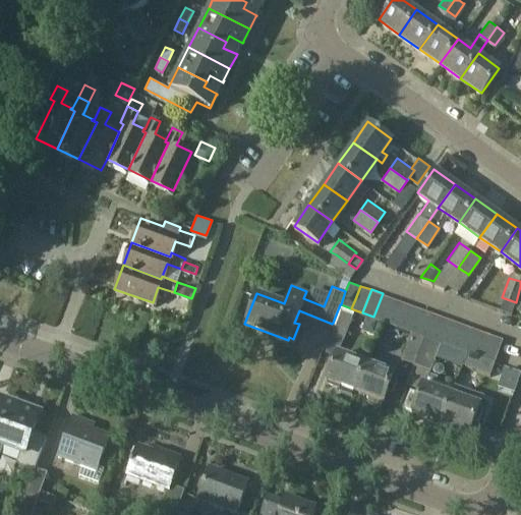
[(383,293),(373,317),(385,321),(393,297),(383,293)]
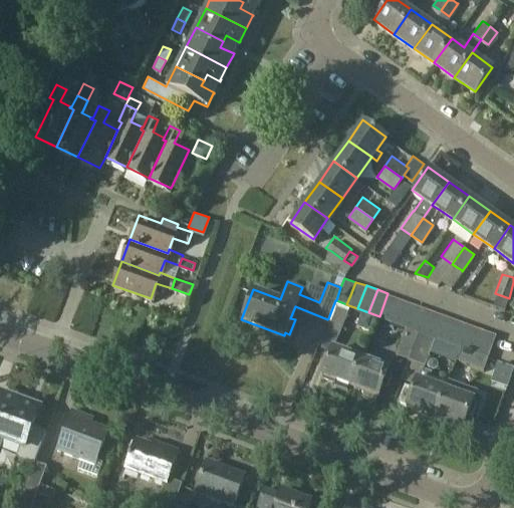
[(388,293),(379,316),(390,320),(399,297),(388,293)]
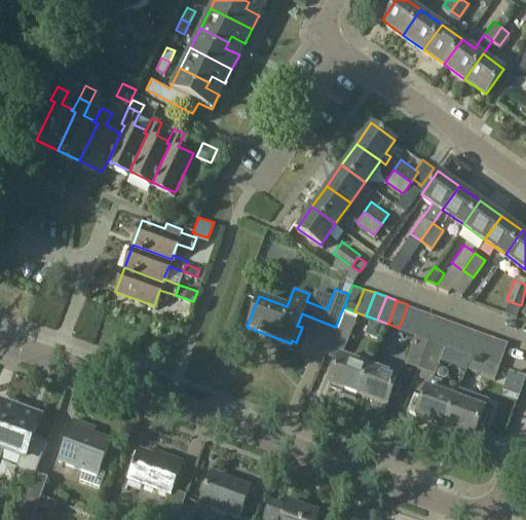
[(419,308),(408,304),(399,328),(410,332),(419,308)]
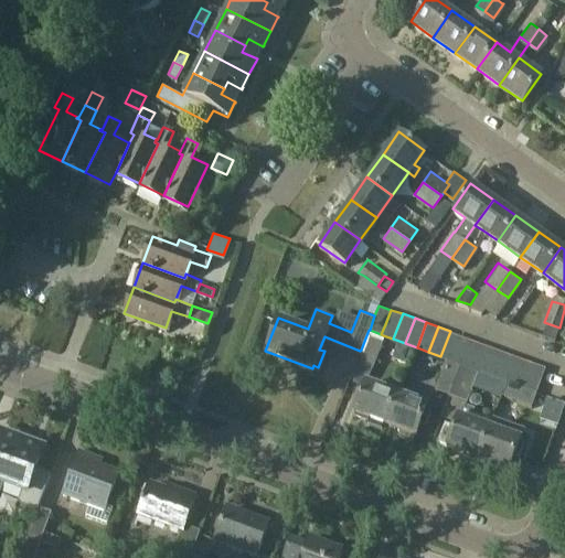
[(462,335),(450,331),(440,356),(445,358),(452,361),(462,335)]
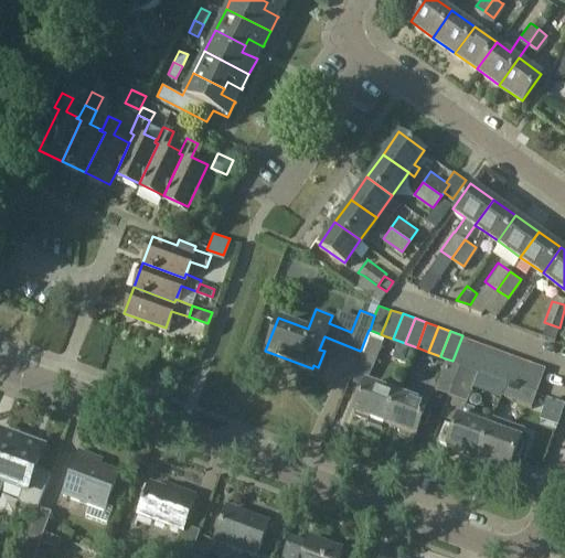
[(369,335),(360,360),(373,364),(382,340),(369,335)]
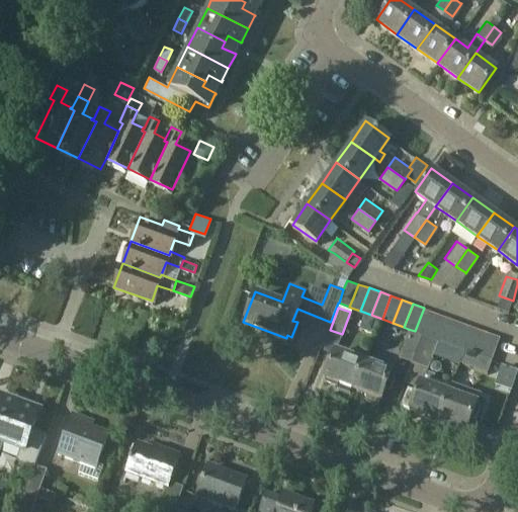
[(424,308),(415,331),(421,333),(426,335),(435,312),(424,308)]
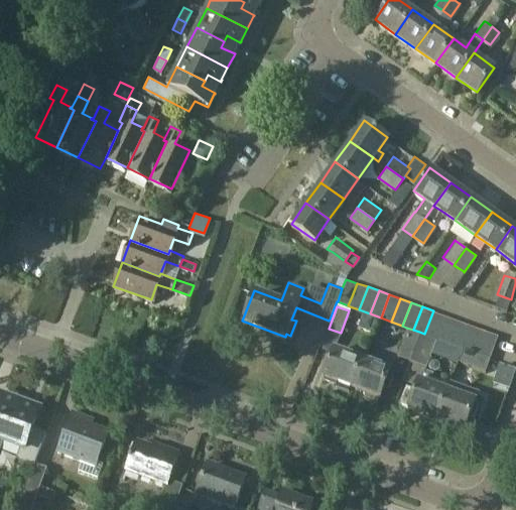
[(370,313),(362,310),(357,325),(371,330),(376,316),(370,313)]
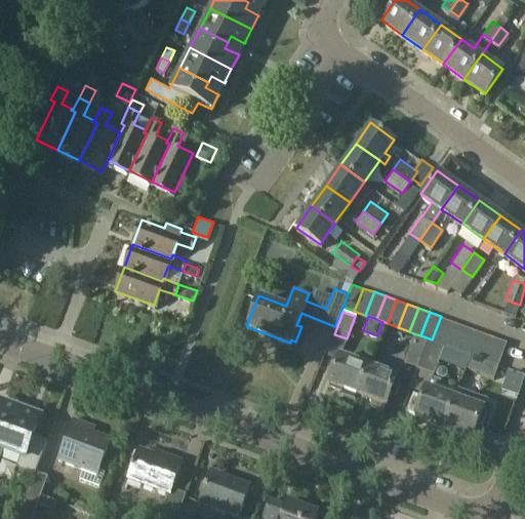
[(441,316),(432,340),(443,344),(452,320),(441,316)]
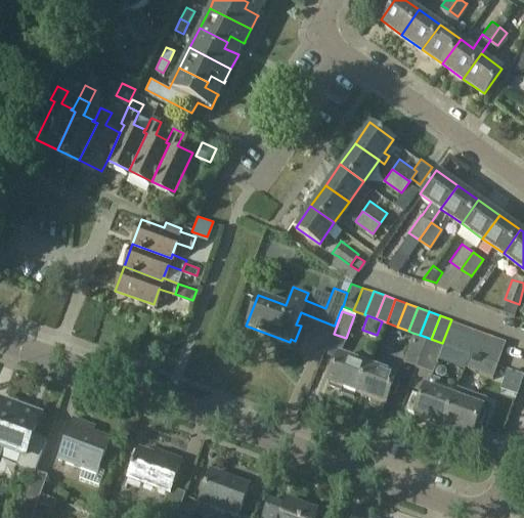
[(451,319),(442,343),(443,343),(448,345),(452,346),(462,324),(451,319)]
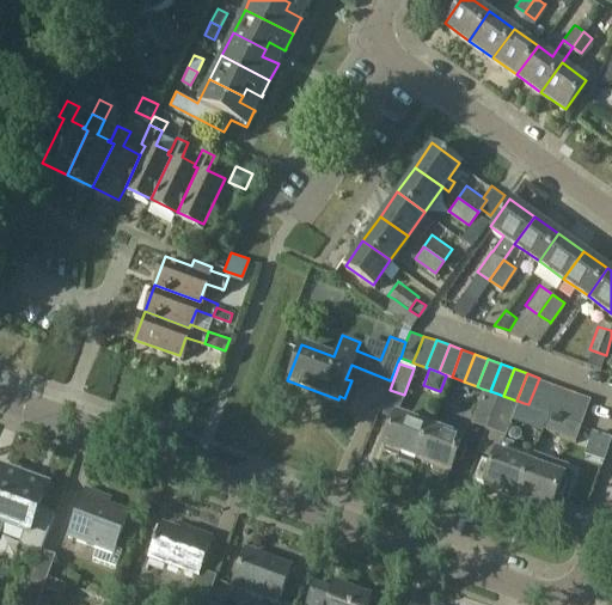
[(539,378),(528,404),(536,408),(542,409),(552,383),(539,378)]
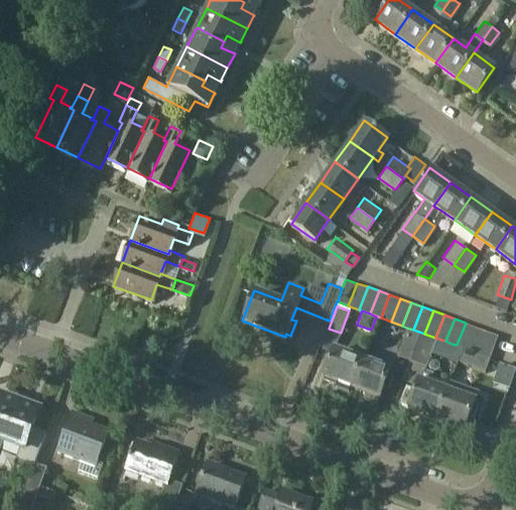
[(466,323),(457,345),(462,347),(468,349),(472,338),(477,327),(466,323)]
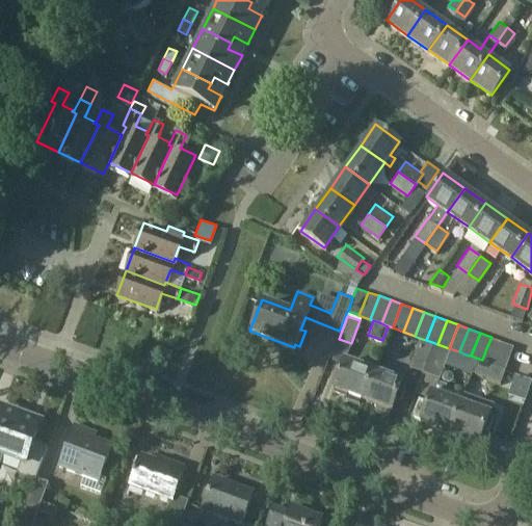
[(491,337),(486,348),(508,357),(513,345),(491,337)]
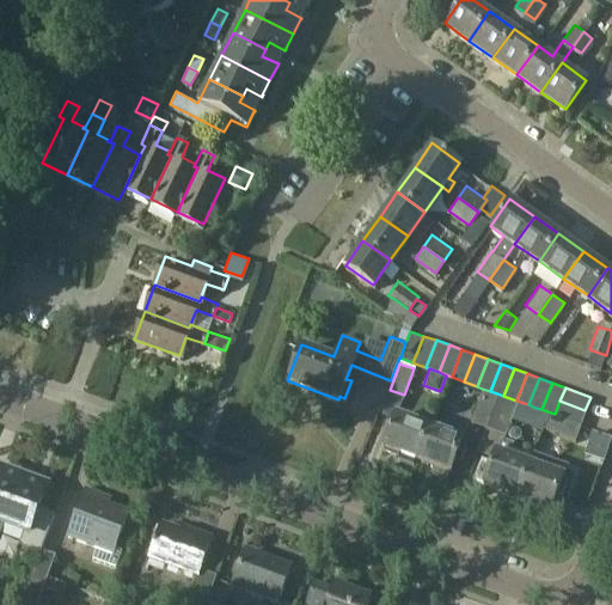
[(490,391),(482,389),(470,420),(485,426),(497,393),(490,391)]
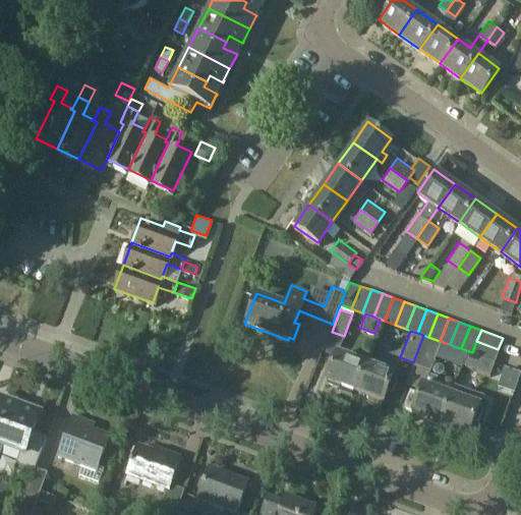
[(423,335),(413,362),(414,362),(428,367),(429,368),(436,354),(441,341),(440,341),(428,337),(423,335)]
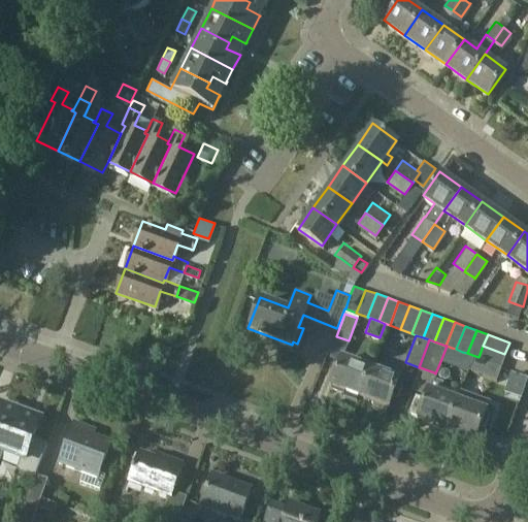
[(447,346),(441,359),(467,369),(468,367),(472,355),(467,353),(462,352),(456,349),(452,348),(447,346)]
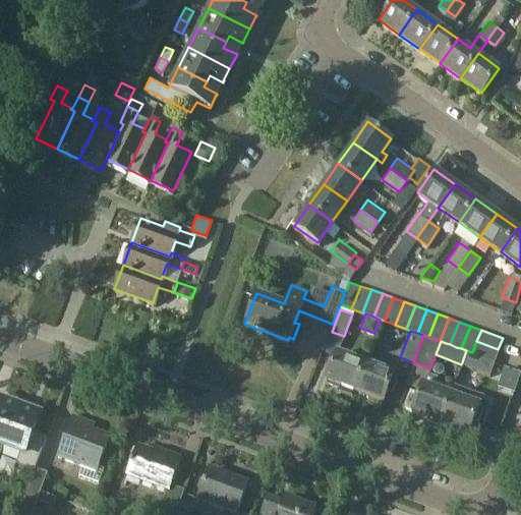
[(498,349),(476,341),(472,352),(494,360),(498,349)]
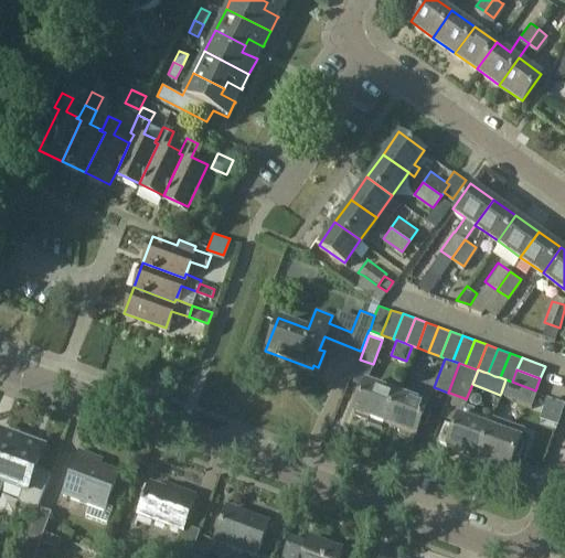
[(363,385),(353,411),(369,417),(366,421),(382,427),(383,422),(384,422),(395,392),(365,379),(364,379),(363,385)]
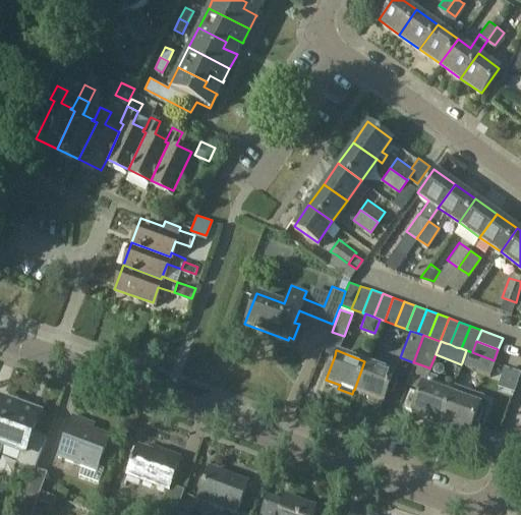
[(472,352),(466,350),(462,362),(489,373),(494,360),(472,352)]
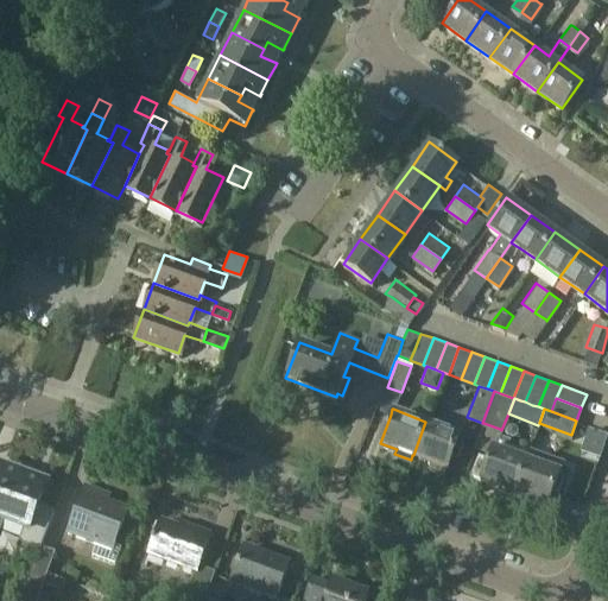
[(425,422),(413,455),(429,461),(428,466),(443,472),(445,467),(447,467),(460,434),(425,422)]
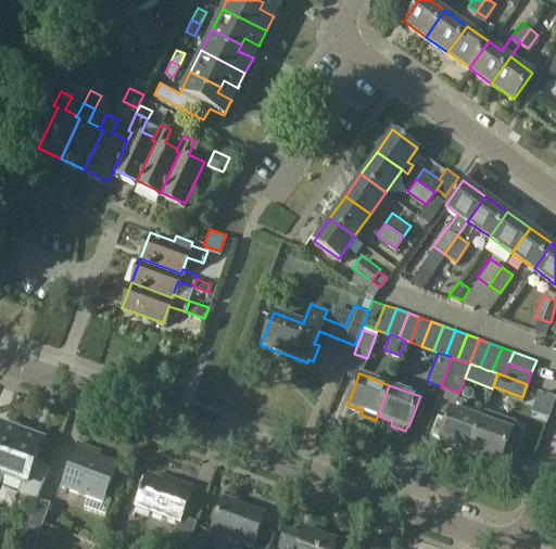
[(457,392),(442,386),(433,407),(449,412),(439,438),(454,444),(453,448),(467,452),(468,449),(469,449),(481,418),(463,411),(467,399),(456,395),(457,392)]
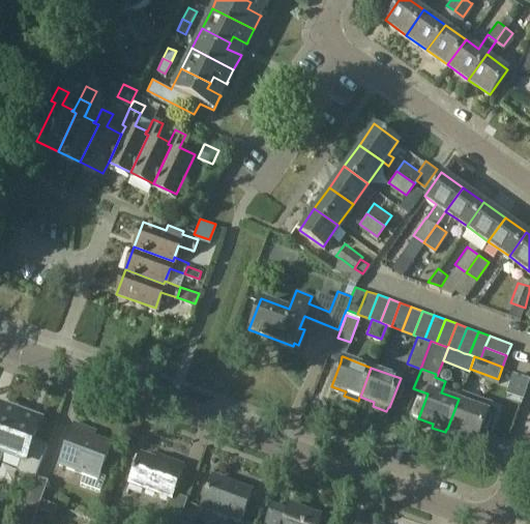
[(488,410),(459,399),(447,429),(476,439),(481,426),(487,427),(491,414),(487,412),(488,410)]
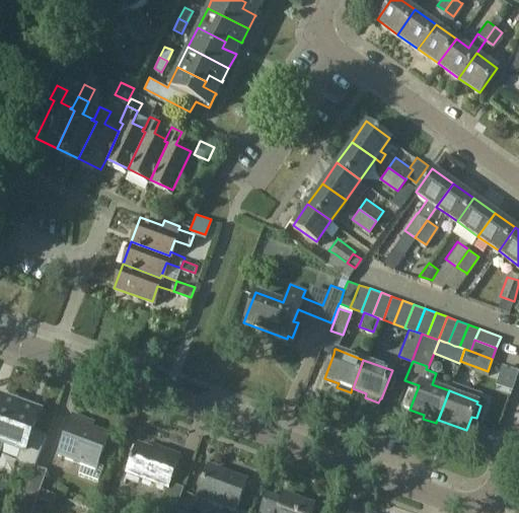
[(0,439),(20,447),(15,460),(33,466),(46,433),(32,428),(39,411),(0,395),(0,439)]
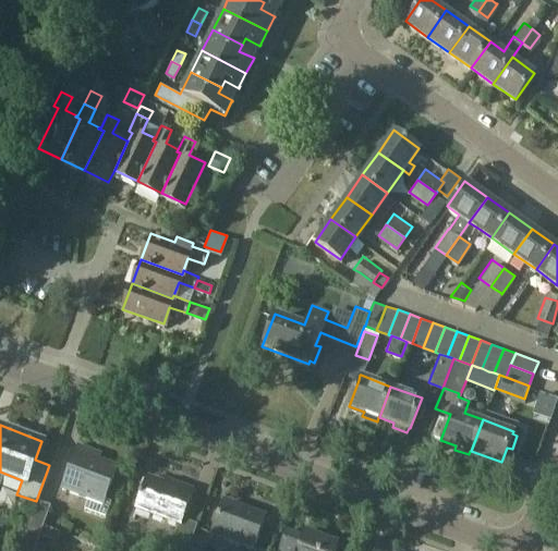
[(77,443),(62,486),(88,496),(84,505),(106,513),(111,498),(105,496),(116,463),(92,454),(94,449),(77,443)]
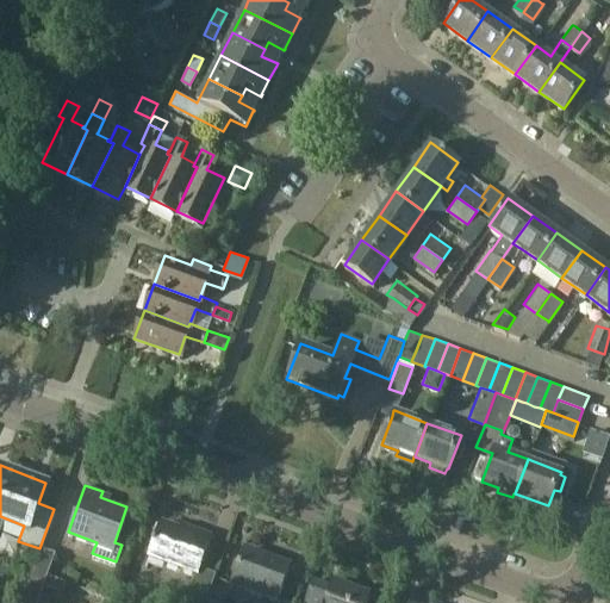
[(160,517),(147,554),(197,573),(211,536),(212,533),(181,521),(180,526),(160,517)]
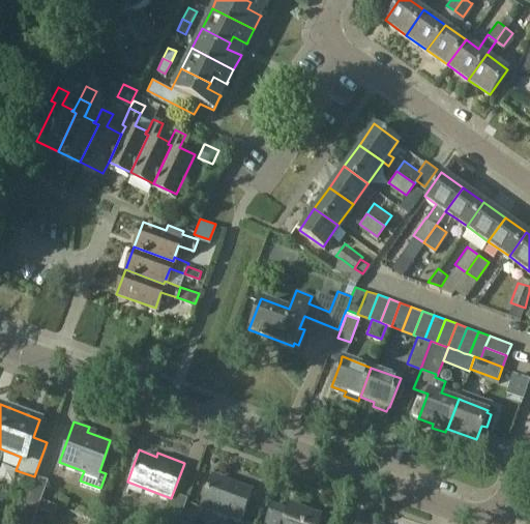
[(243,517),(241,516),(252,488),(212,473),(201,506),(239,521),(238,522),(241,523),(243,517)]
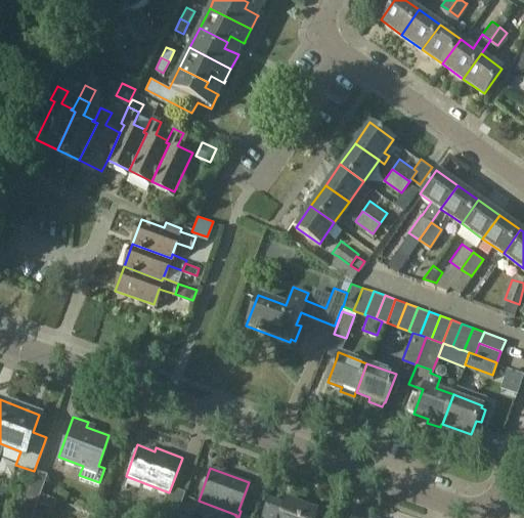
[(35,469),(16,517),(31,517),(33,514),(41,517),(44,507),(36,504),(37,501),(41,491),(47,473),(35,469)]
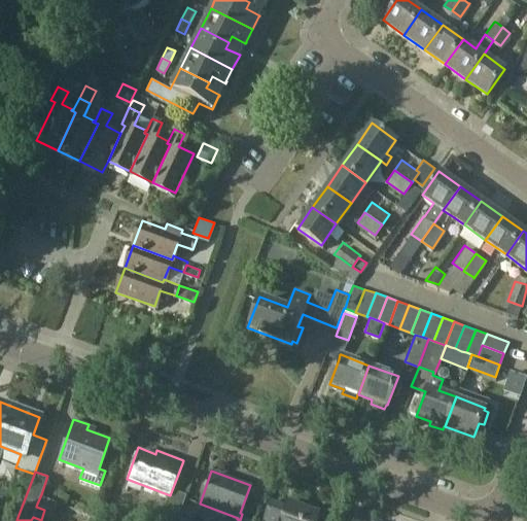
[(79,483),(76,492),(94,497),(97,488),(79,483)]
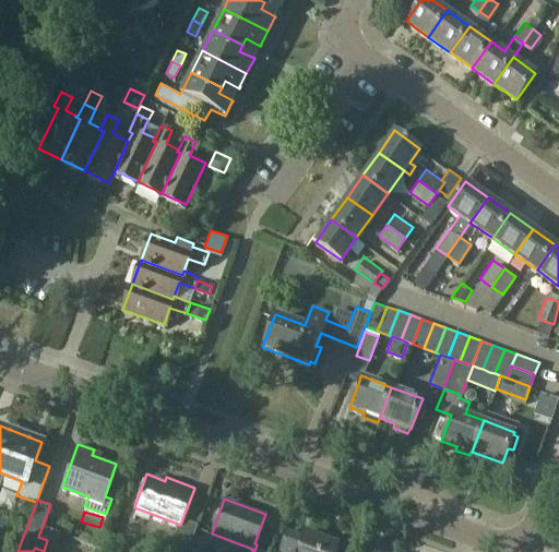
[(60,530),(44,524),(39,534),(56,539),(60,530)]
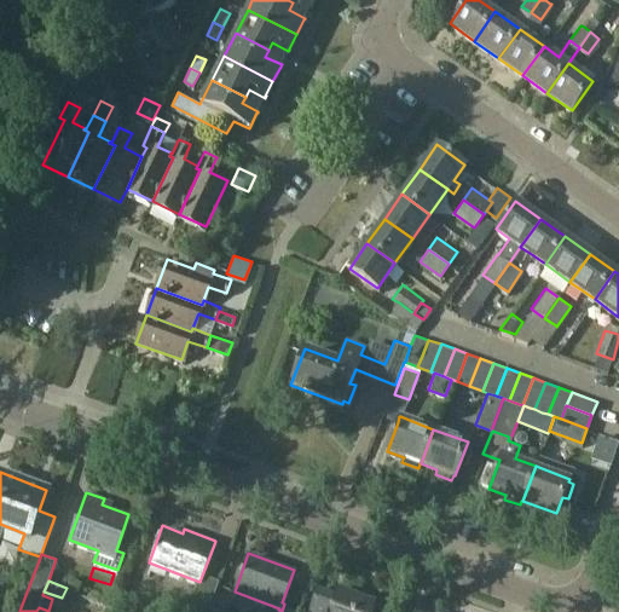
[(317,587),(307,611),(371,611),(376,600),(337,585),(334,593),(327,590),(317,587)]
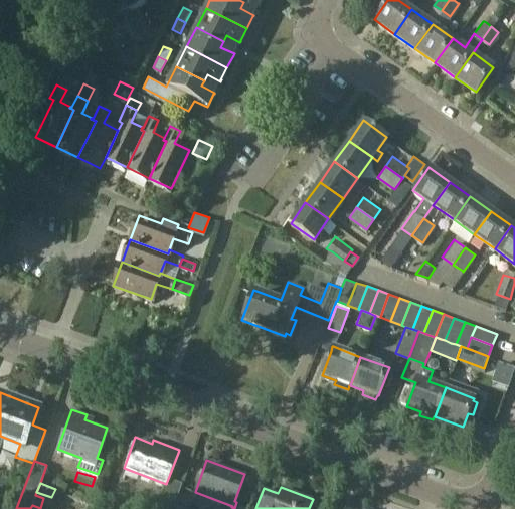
[(156,494),(150,508),(171,508),(175,501),(156,494)]
